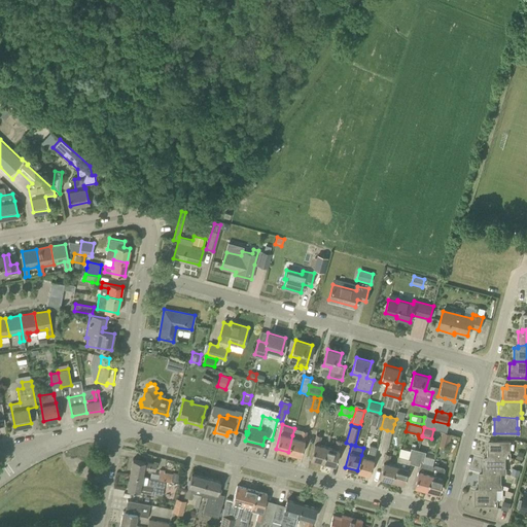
[(300,455),(307,431),(302,429),(300,437),(292,435),(288,452),(300,455)]
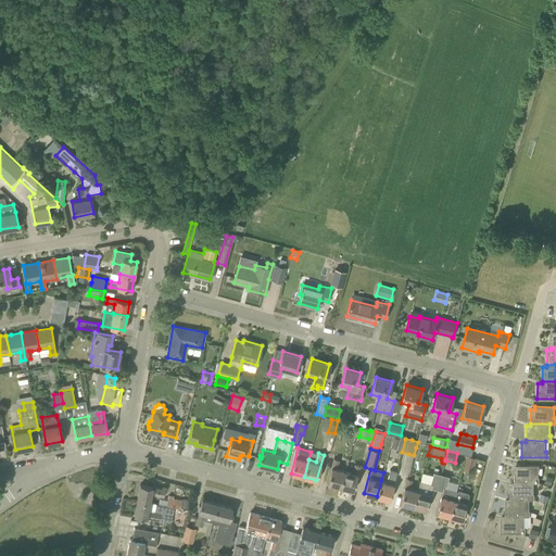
[(472,472),(476,458),(466,455),(466,457),(465,460),(463,469),(472,472)]
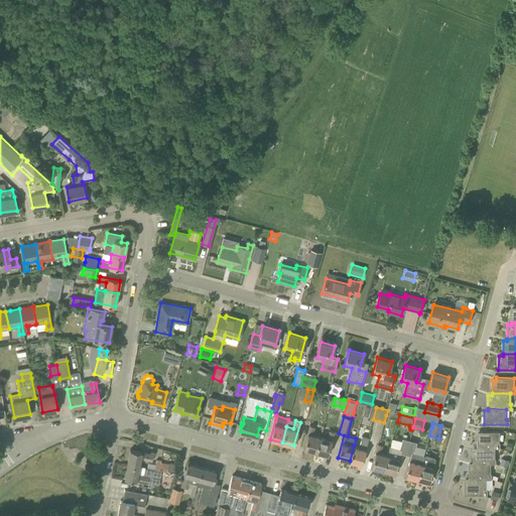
[(315,452),(319,436),(312,434),(314,426),(309,425),(303,448),(315,452)]
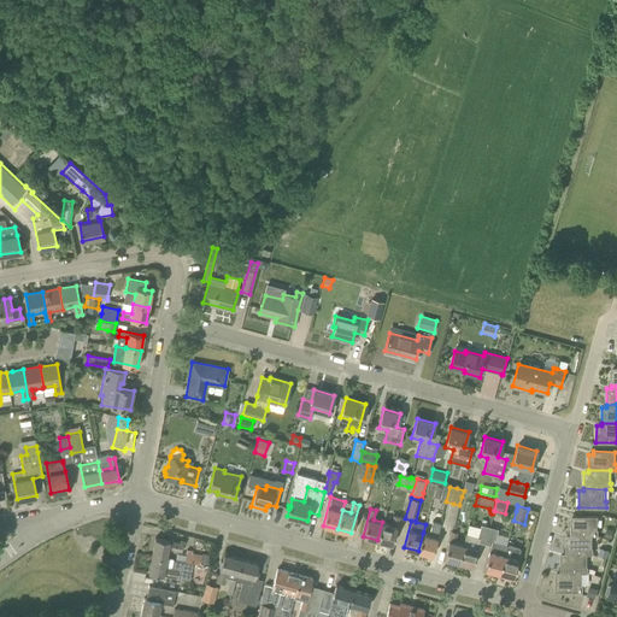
[(392,544),(399,517),(393,515),(391,524),(382,522),(377,540),(392,544)]
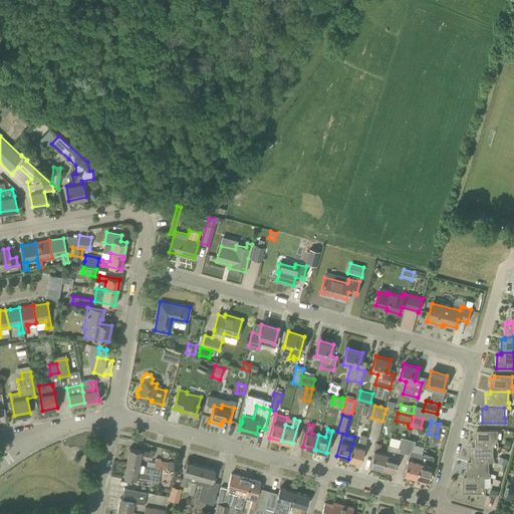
[(497,441),(497,430),(480,430),(480,433),(475,432),(475,446),(493,446),(498,446),(498,441),(497,441)]
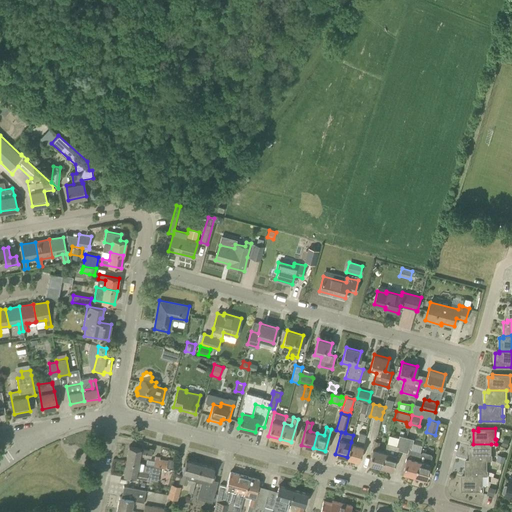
[(359,461),(365,438),(366,434),(359,432),(356,444),(351,442),(347,457),(359,461)]
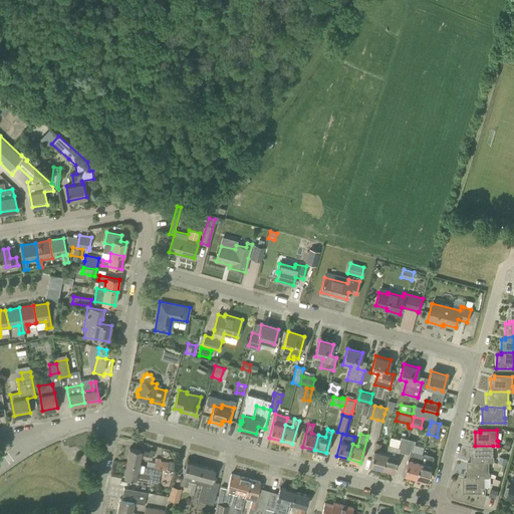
[(381,468),(386,453),(378,451),(380,444),(375,442),(369,465),(381,468)]
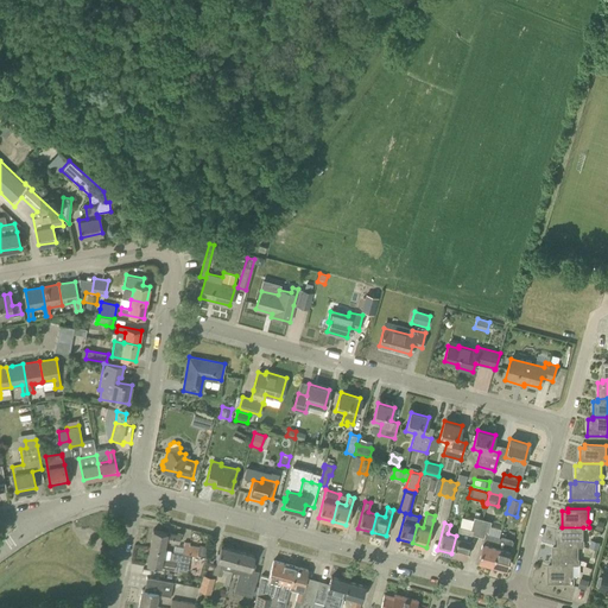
[(466,558),(474,530),(460,526),(456,536),(451,553),(466,558)]
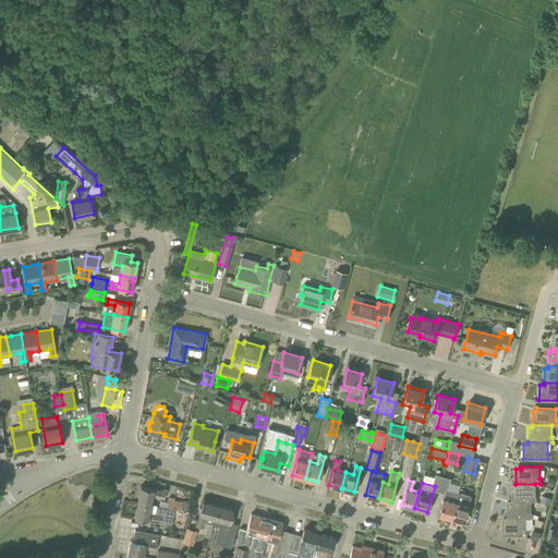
[(536,501),(536,496),(535,496),(535,484),(516,484),(516,486),(511,486),(511,501),(531,501),(536,501)]
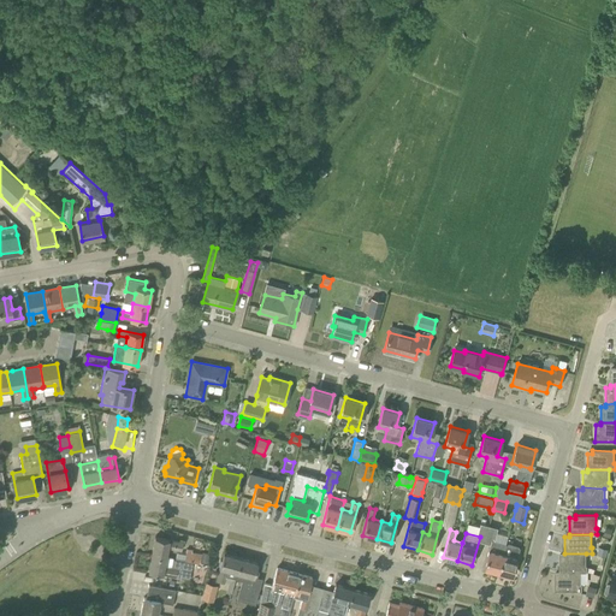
[(182,549),(183,542),(155,537),(152,554),(166,556),(169,548),(181,550),(182,549)]
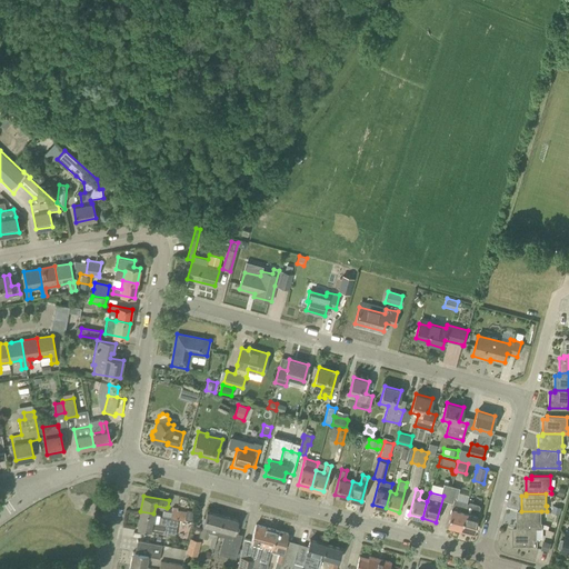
[(457,499),(453,499),(452,502),(447,525),(460,529),(467,502),(460,500),(457,499)]
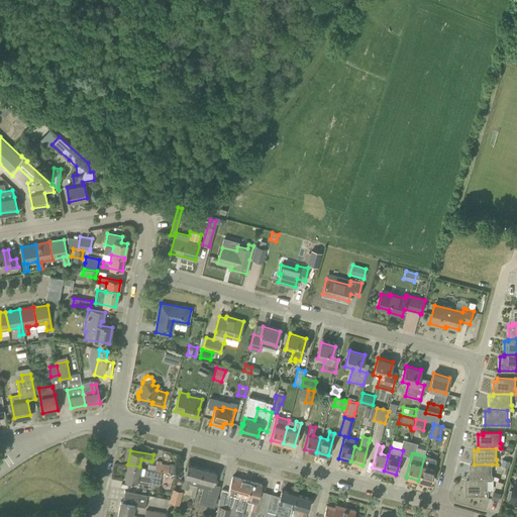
[(436,459),(435,459),(435,458),(426,455),(426,457),(424,456),(418,481),(430,484),(436,459)]
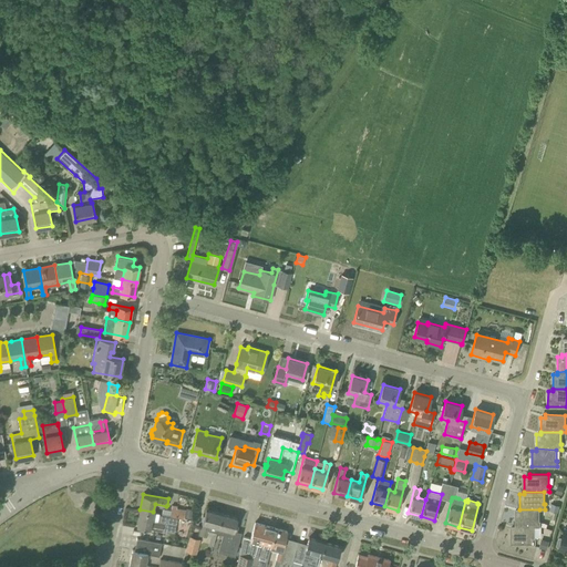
[(552,503),(549,511),(558,513),(560,505),(552,503)]
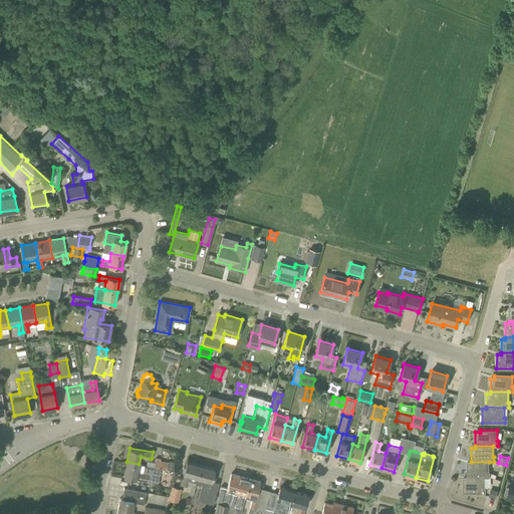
[(167,470),(168,462),(160,461),(161,459),(156,458),(155,463),(148,461),(147,466),(160,468),(167,470)]
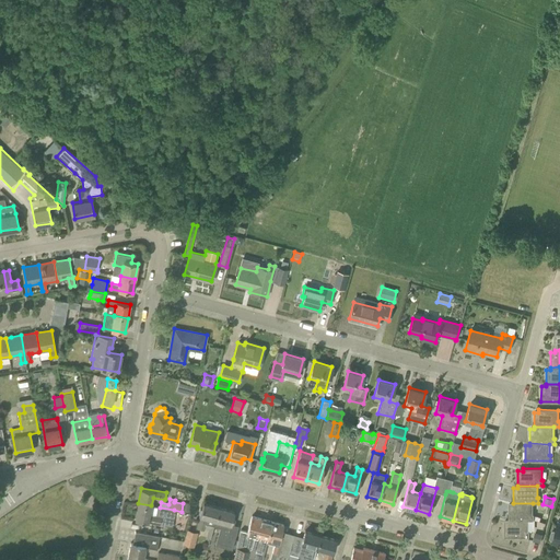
[(160,508),(158,508),(151,505),(138,503),(135,520),(160,524),(172,526),(173,518),(174,510),(160,508)]
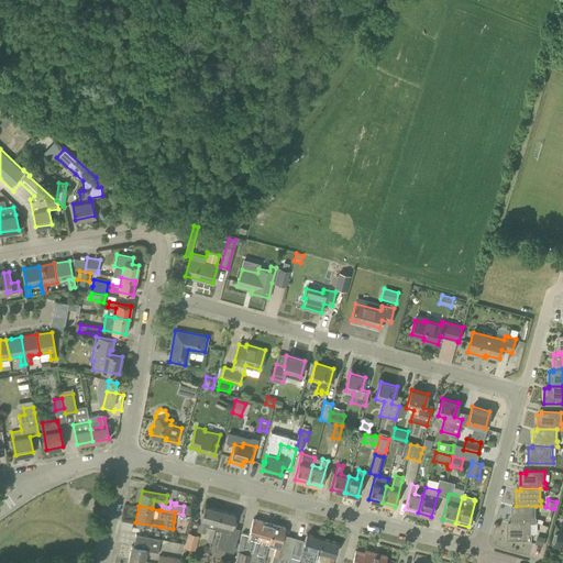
[(214,529),(217,522),(220,510),(205,506),(197,530),(206,532),(207,527),(214,529)]
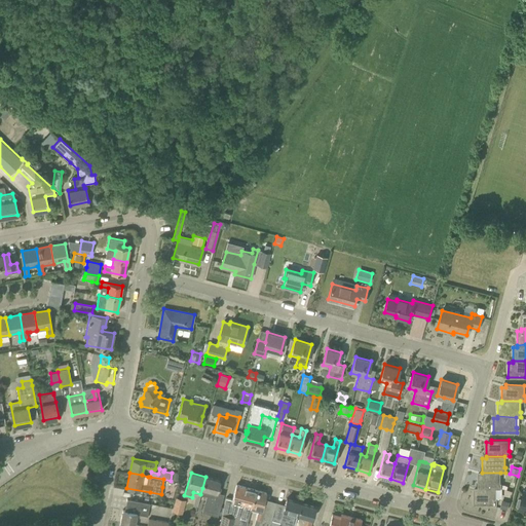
[(500,483),(500,473),(482,473),(482,474),(478,474),(478,488),(496,488),(501,488),(501,483),(500,483)]
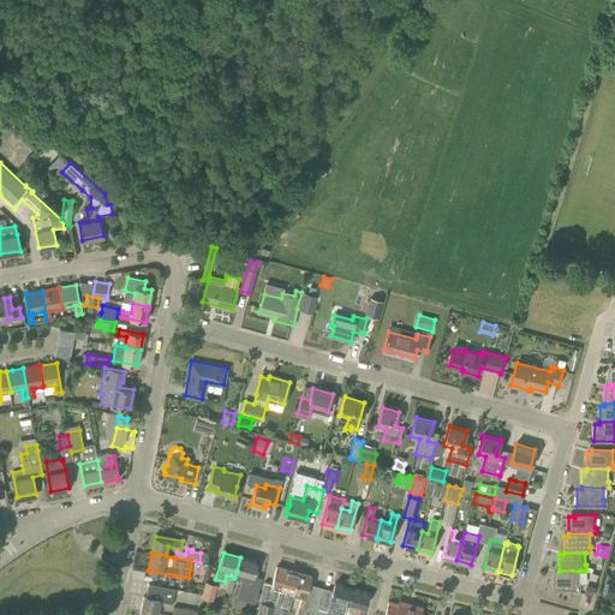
[(250,589),(257,562),(240,557),(237,571),(234,578),(242,579),(237,597),(255,602),(258,591),(250,589)]
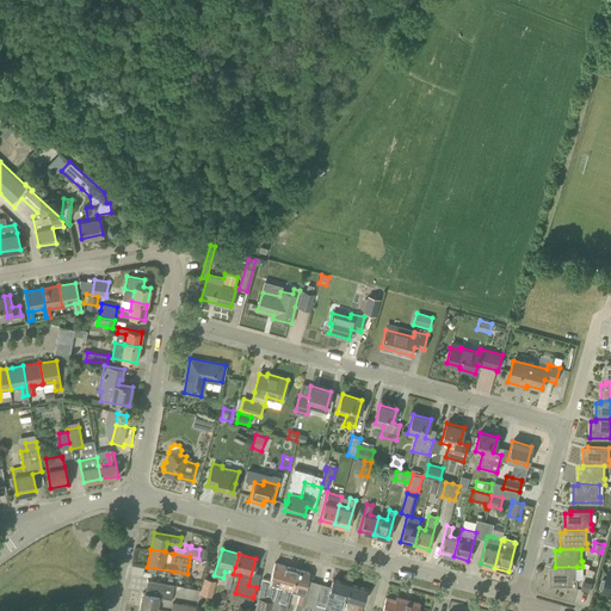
[(292,588),(296,579),(294,578),(296,569),(275,563),(270,581),(273,582),(269,600),(259,597),(254,610),(270,610),(275,594),(290,599),(292,588)]
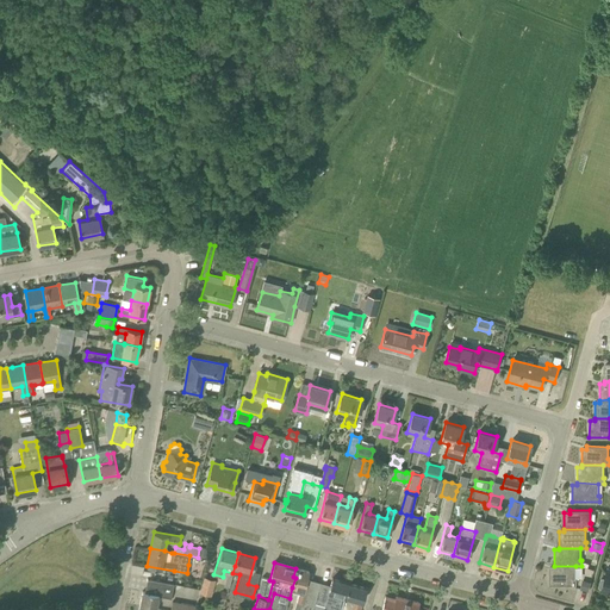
[(576,579),(576,566),(554,566),(554,568),(549,568),(549,585),(577,585),(577,579),(576,579)]
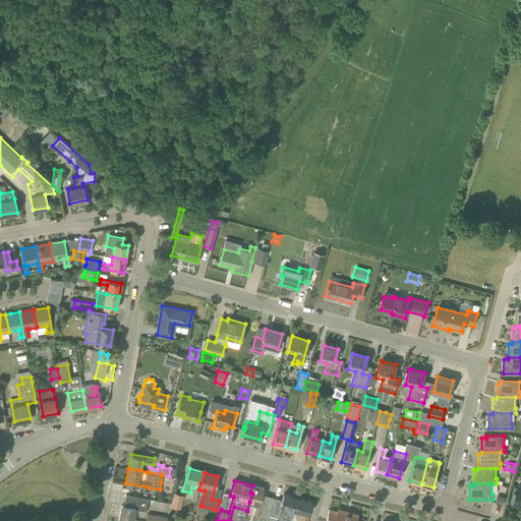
[(520,484),(519,484),(516,494),(515,494),(514,495),(512,501),(513,502),(514,502),(514,504),(520,506),(520,484)]
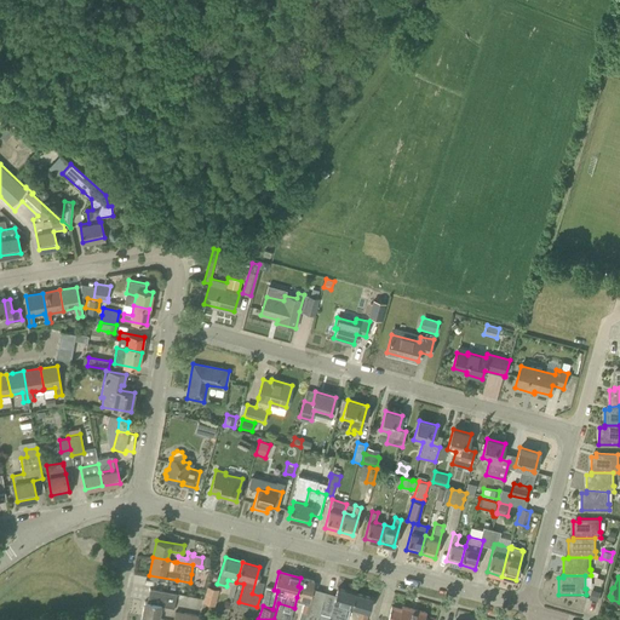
[(317,619),(320,613),(322,604),(314,602),(314,598),(310,597),(314,581),(300,578),(298,586),(300,587),(297,597),(304,600),(302,612),(305,613),(303,619),(317,619)]
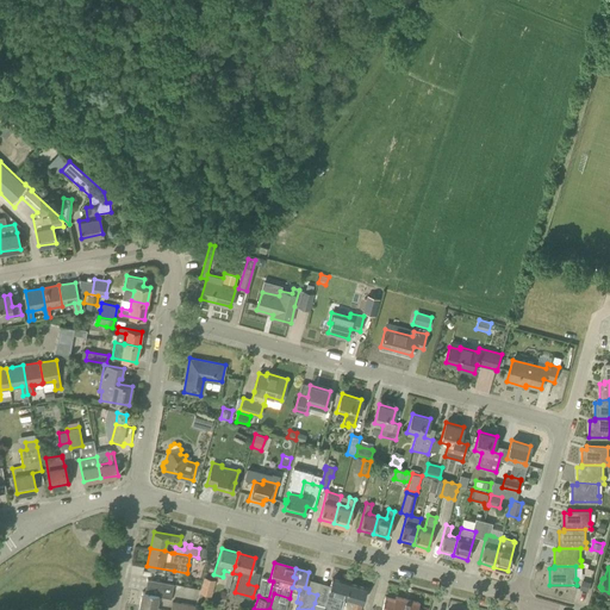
[(203,578),(199,593),(203,595),(210,597),(215,582),(203,578)]
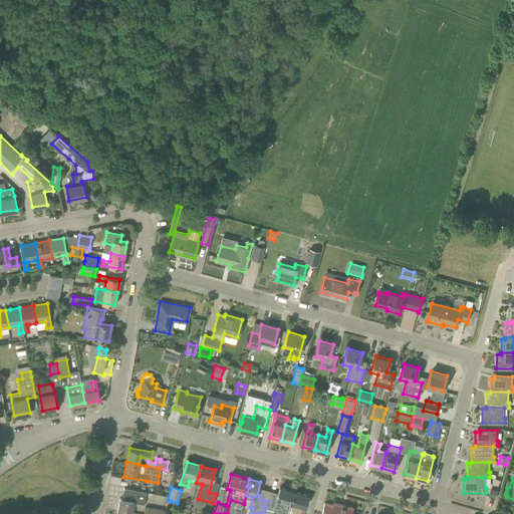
[(291,503),(294,491),(280,487),(275,503),(267,501),(265,508),(273,510),(276,513),(287,513),(290,503),(291,503)]
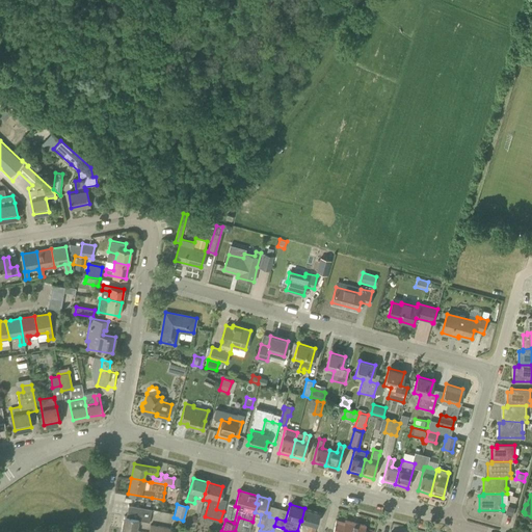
[(508,506),(506,514),(512,515),(514,507),(508,506)]
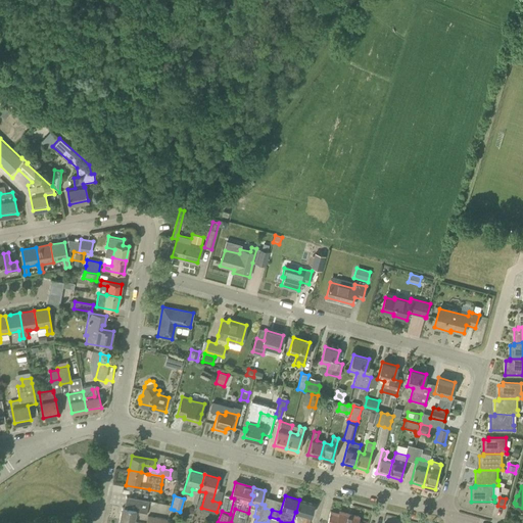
[(307,522),(314,504),(299,500),(296,512),(303,514),(300,522),(307,522)]
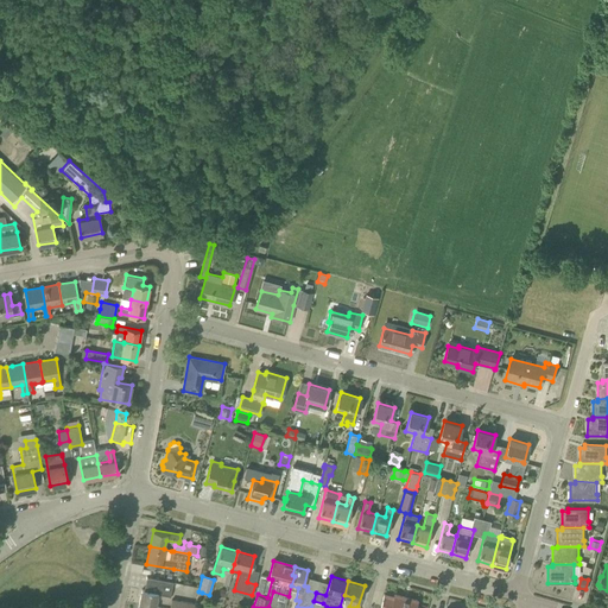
[(156,589),(154,591),(141,589),(139,605),(156,607),(157,597),(170,600),(171,593),(156,589)]
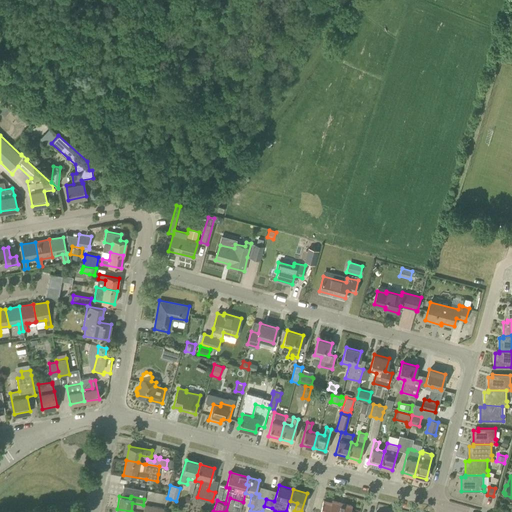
[(349,511),(351,506),(332,501),(331,503),(323,501),(320,511),(349,511)]
